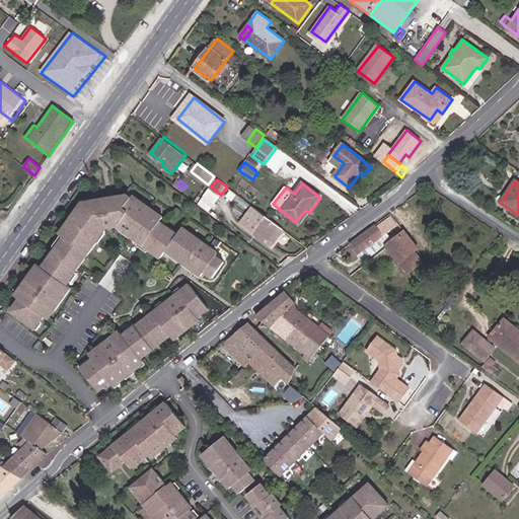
[(100,201),(87,203),(77,217),(74,216),(61,233),(66,237),(45,267),(42,266),(38,271),(35,269),(31,276),(33,277),(27,285),(25,284),(20,291),(22,292),(19,297),(21,299),(12,312),(35,328),(42,321),(52,308),(56,311),(73,289),(68,286),(71,281),(70,281),(76,272),(77,273),(98,242),(97,241),(105,229),(120,227),(132,236),(131,237),(162,258),(167,251),(184,265),(193,271),(195,269),(202,277),(206,274),(214,280),(226,263),(218,256),(219,253),(191,234),(192,233),(183,227),(179,234),(161,222),(165,216),(138,198),(137,200),(128,194),(116,197),(116,198),(117,201),(109,202),(108,200),(100,202),(100,201)]
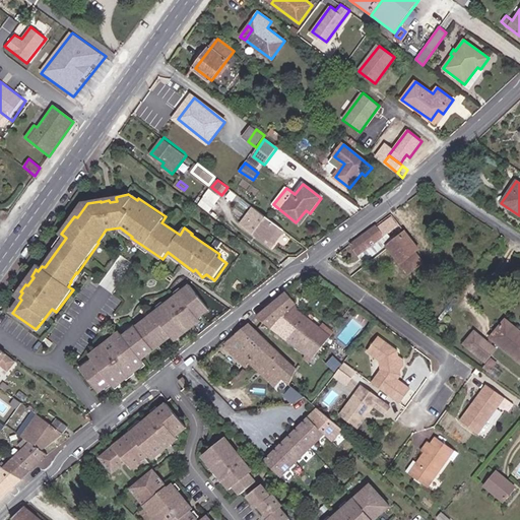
[(208,194),(200,204),(204,208),(210,213),(218,202),(208,194)]
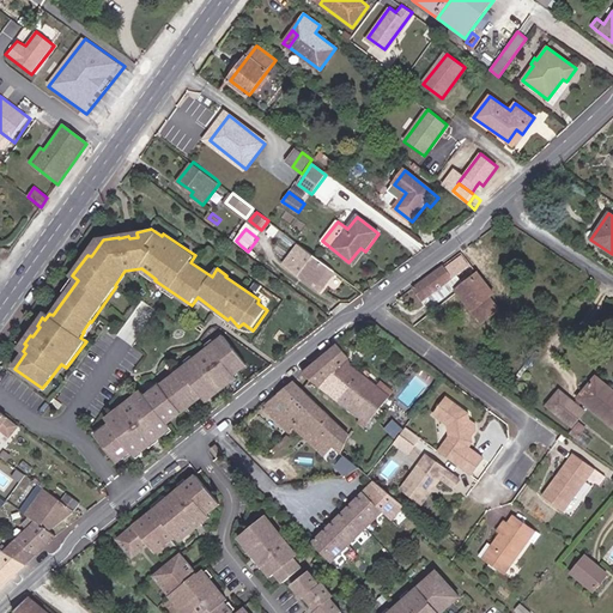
[(320,291),(334,272),(299,244),(284,263),(320,291)]
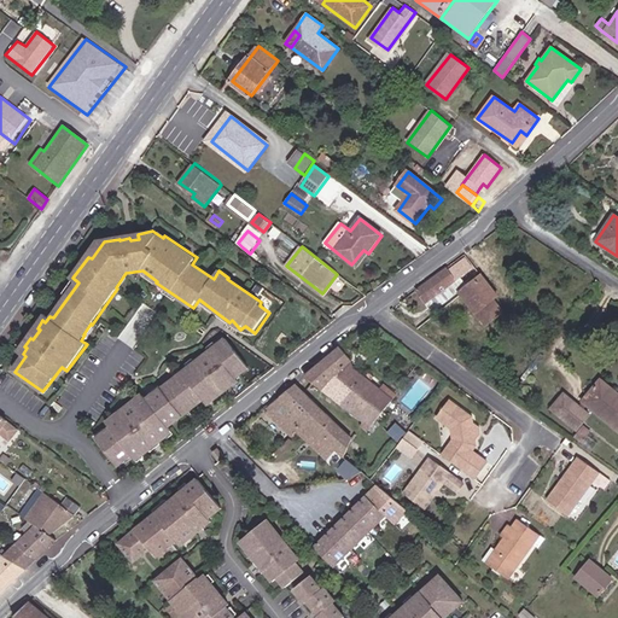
[(356,268),(368,254),(363,250),(351,264),(356,268)]
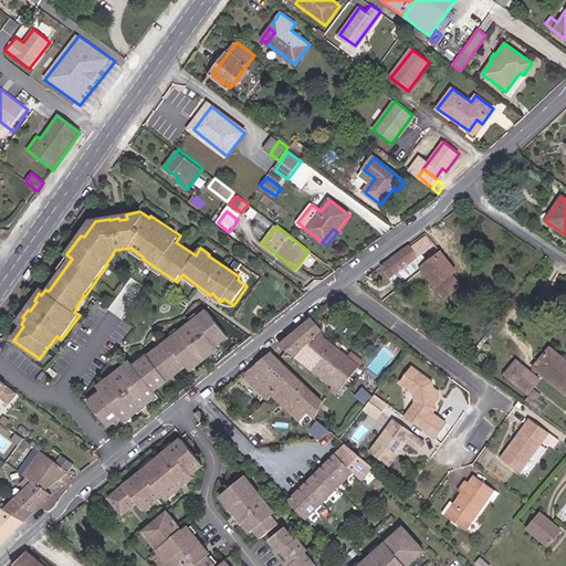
[(425,239),(411,249),(418,258),(432,248),(425,239)]
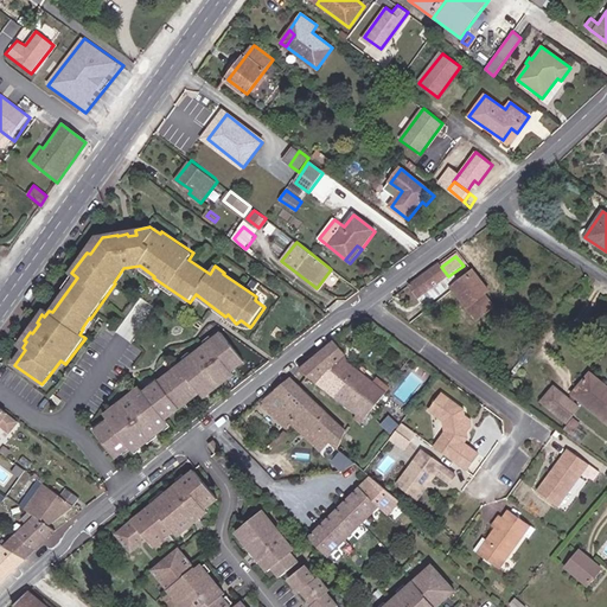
[(441,267),(439,263),(410,285),(420,298),(448,276),(441,267)]
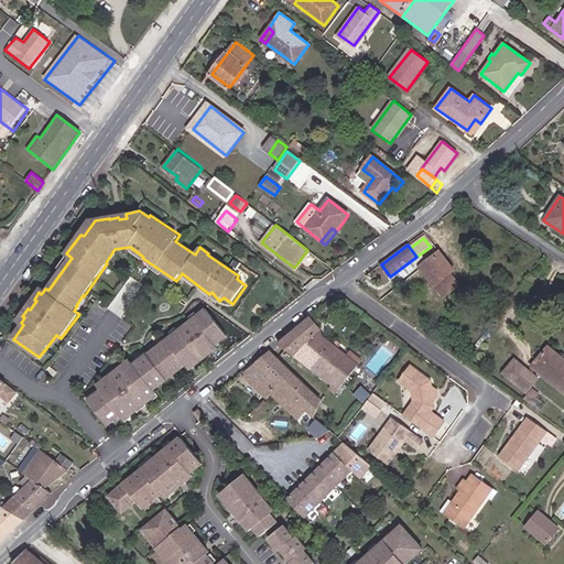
[(416,257),(390,277),(397,285),(423,266),(416,257)]
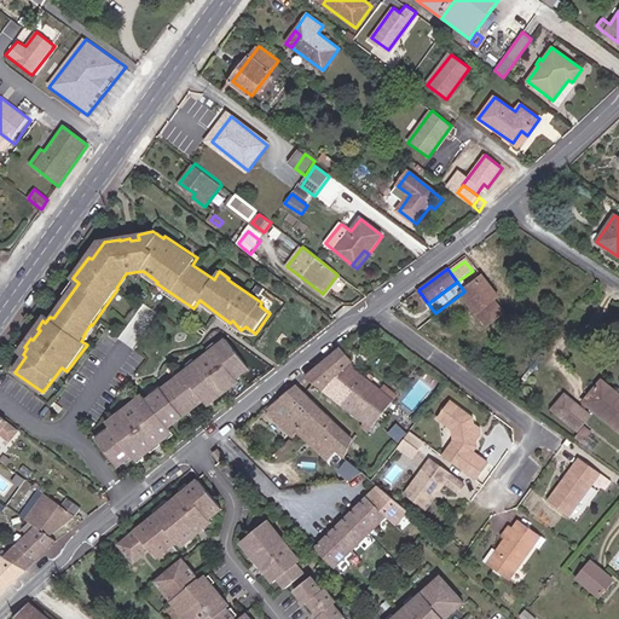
[(498,304),(484,285),(481,282),(460,298),(485,333),(503,320),(492,307),(498,304)]
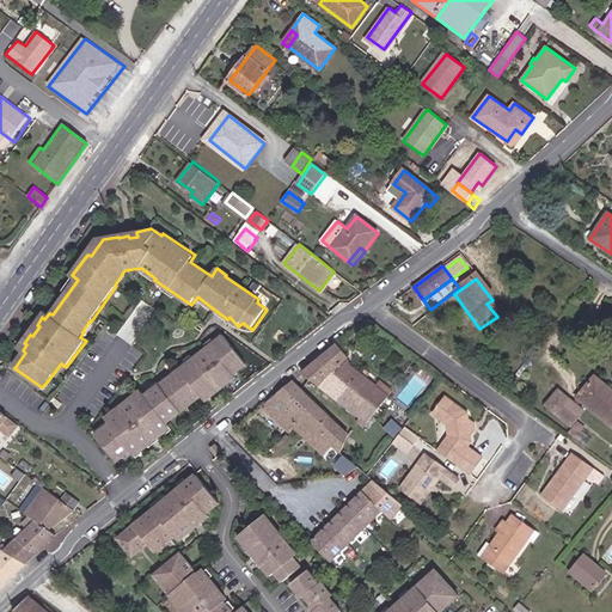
[(133,398),(108,417),(111,423),(106,427),(108,428),(97,436),(118,464),(133,452),(135,456),(141,451),(142,453),(150,447),(148,446),(157,439),(159,440),(166,434),(165,433),(170,428),(167,424),(202,398),(206,403),(221,391),(219,387),(224,383),(227,386),(237,379),(233,375),(246,366),(224,336),(207,349),(208,352),(202,356),(200,354),(161,385),(153,392),(152,391),(136,403),(133,398)]
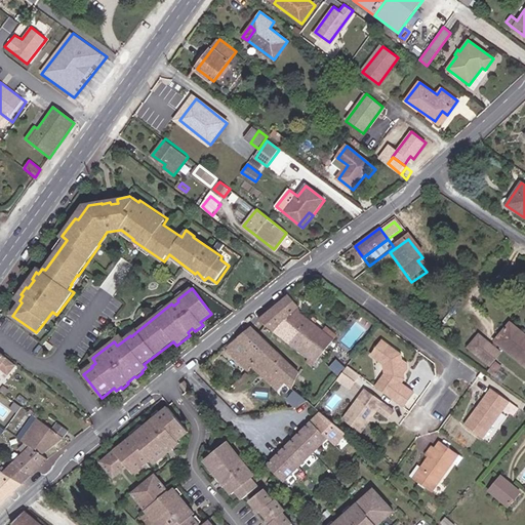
[(299,306),(290,295),(259,321),(313,363),(332,339),(314,324),(317,320),(311,316),(308,319),(296,309),(299,306)]
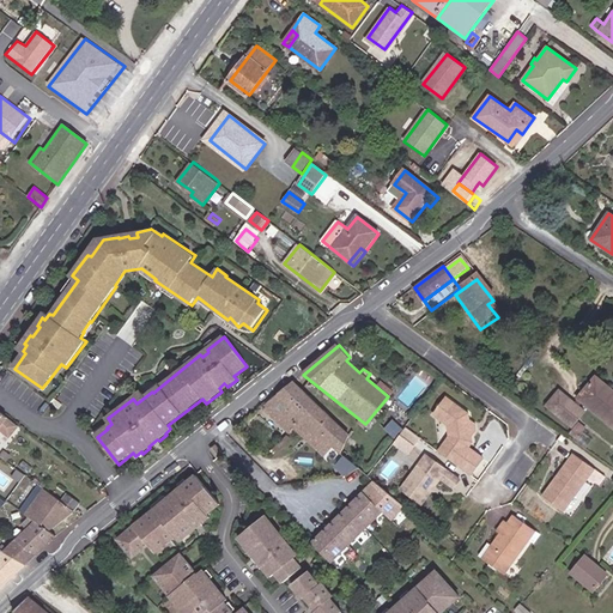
[(612,389),(595,375),(577,396),(612,425),(612,389)]
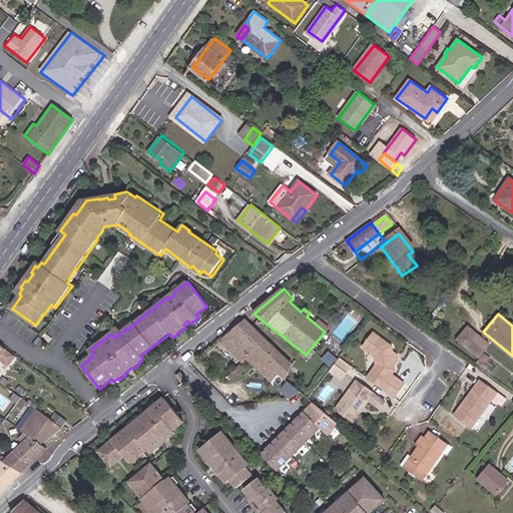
[(265,338),(245,320),(220,341),(243,364),(248,359),(265,338)]
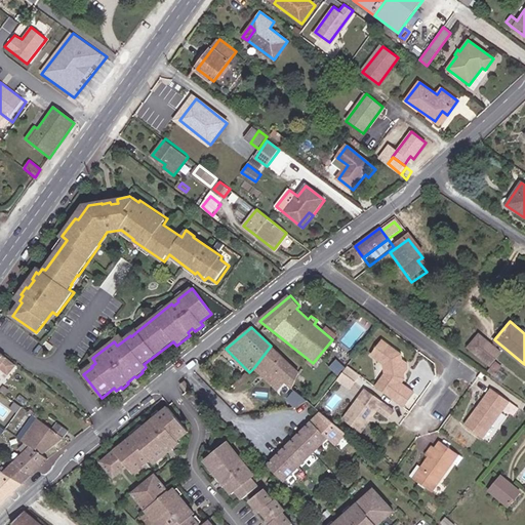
[(484,337),(477,332),(467,346),(473,351),(484,337)]
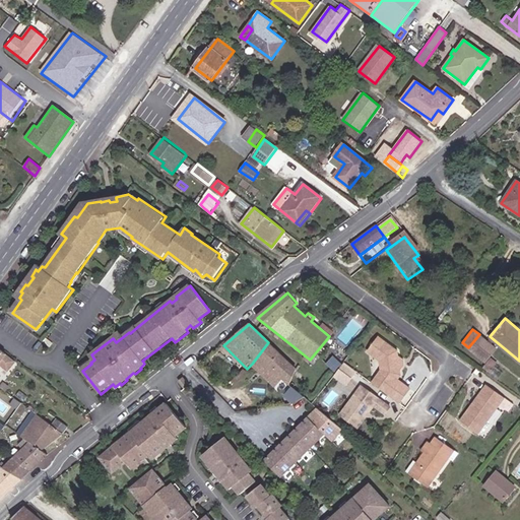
[(490,353),(495,346),(479,334),(468,347),(474,351),(479,344),(490,353)]
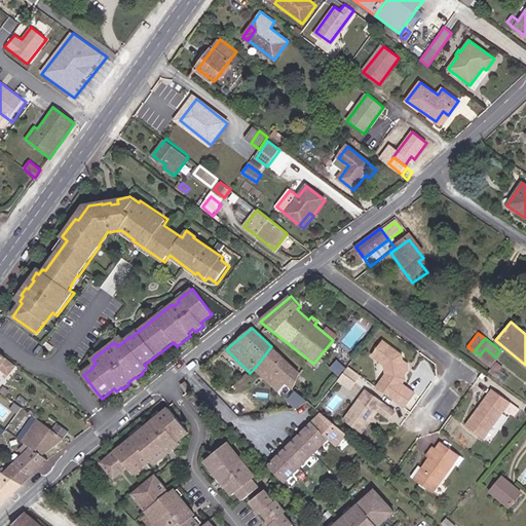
[(377,388),(405,408),(415,393),(403,384),(407,379),(405,373),(407,371),(406,362),(403,360),(402,355),(383,342),(371,358),(379,363),(381,361),(386,365),(390,374),(385,381),(383,379),(377,388)]
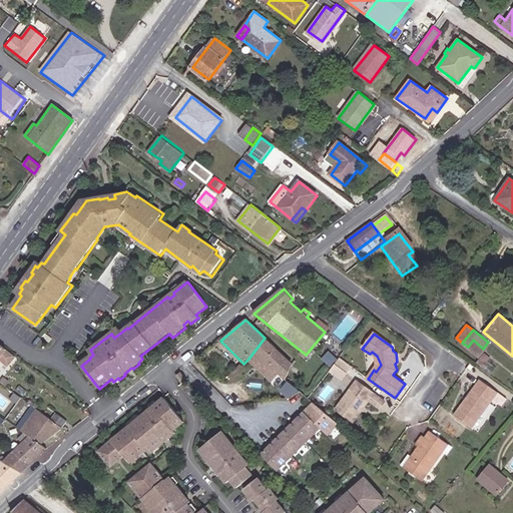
[(285,379),(292,364),(265,338),(248,359),(272,381),(278,373),(285,379)]
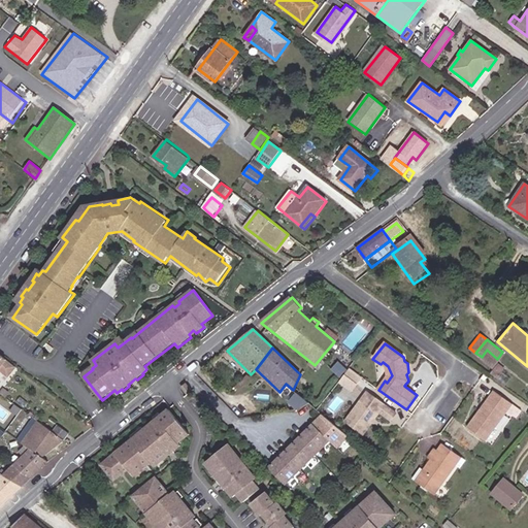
[(492,366),(497,359),(487,350),(482,357),(492,366)]
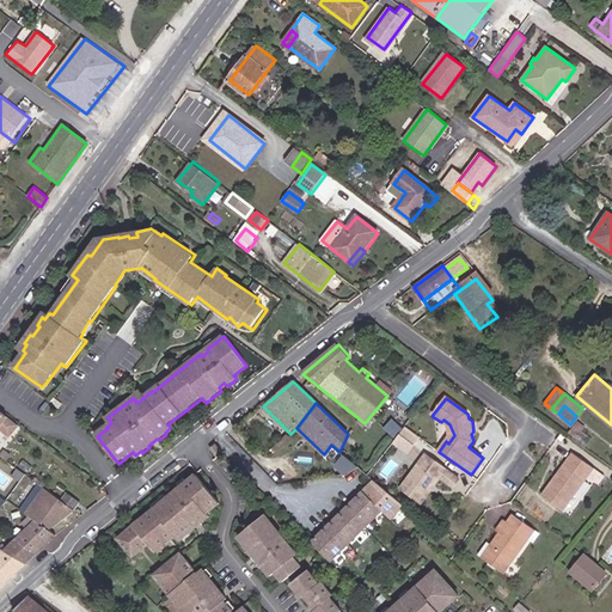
[(13,421),(0,410),(0,439),(4,435),(2,434),(13,421)]
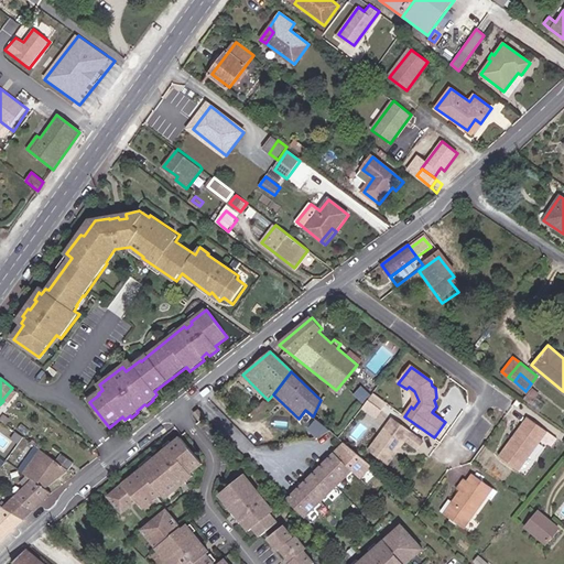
[(387,403),(373,394),(368,401),(381,411),(387,403)]
